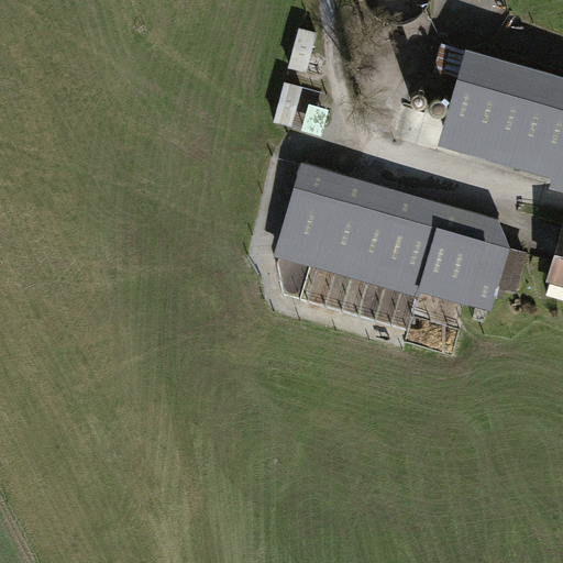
[(316,32),(300,28),(290,66),(306,70),(316,32)]
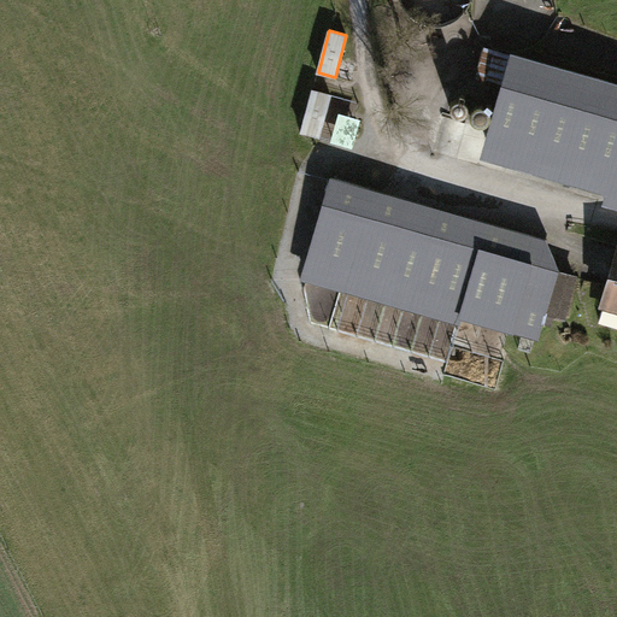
[(504,82),(487,141),(539,156),(536,160),(546,164),(547,158),(613,177),(607,198),(616,200),(616,83),(512,54),(511,57),(498,53),(491,78),(504,82)]
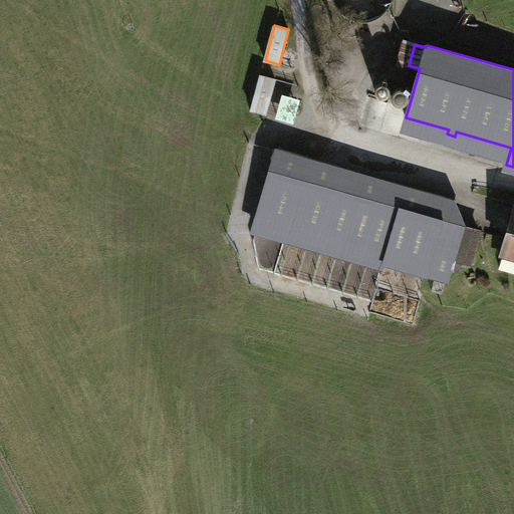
[(275,78),(261,74),(252,109),(266,113),(275,78)]
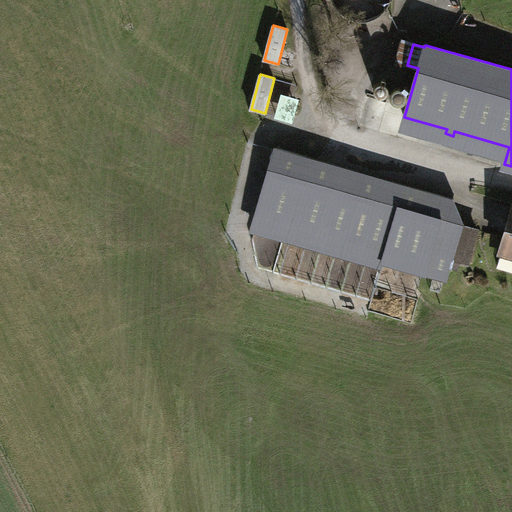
[(276,151),(259,210),(295,221),(290,240),(381,266),(383,260),(461,282),(477,229),(441,219),(446,200),(276,151)]
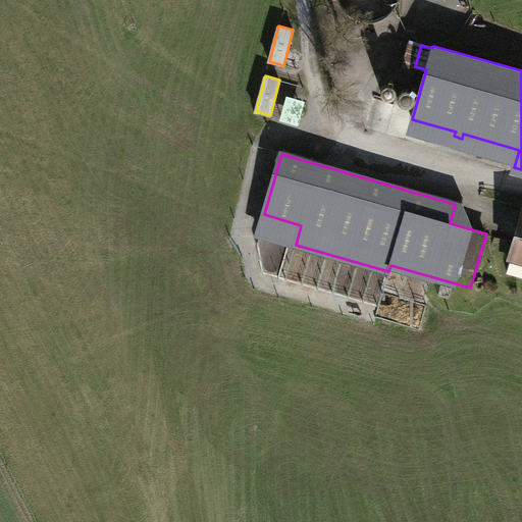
[(521,216),(511,254),(521,257),(521,216)]
